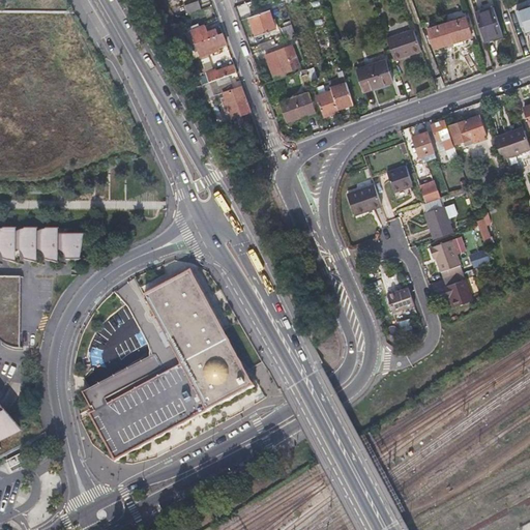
[(198,1),(184,6),(187,15),(201,9),(198,1)]
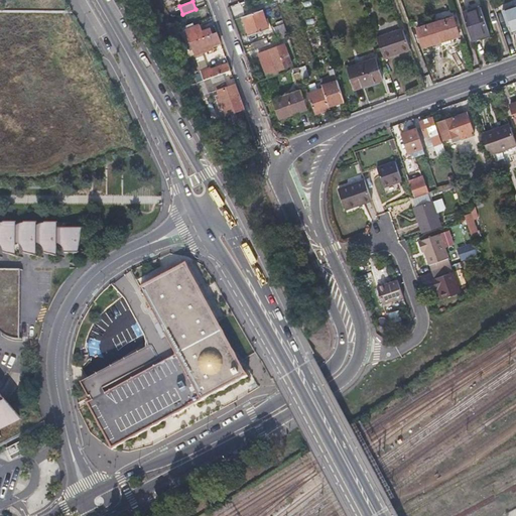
[(515,5),(505,10),(509,21),(512,32),(515,31),(515,5)]
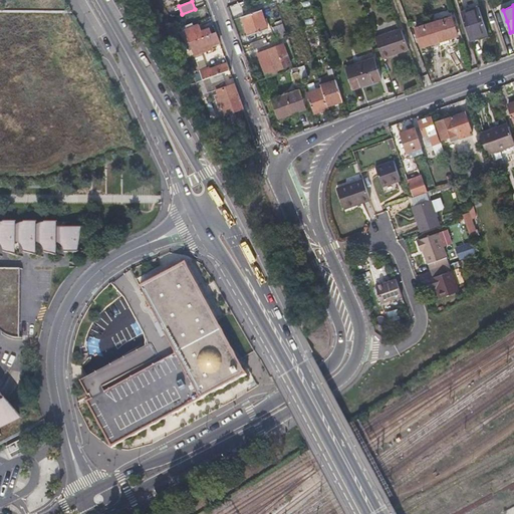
[(470,42),(480,38),(479,35),(486,32),(478,7),(461,13),(470,42)]
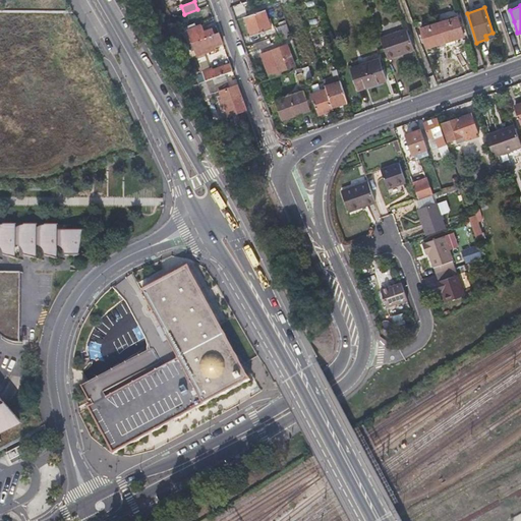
[(243,17),(250,37),(270,30),(263,11),(243,17)]
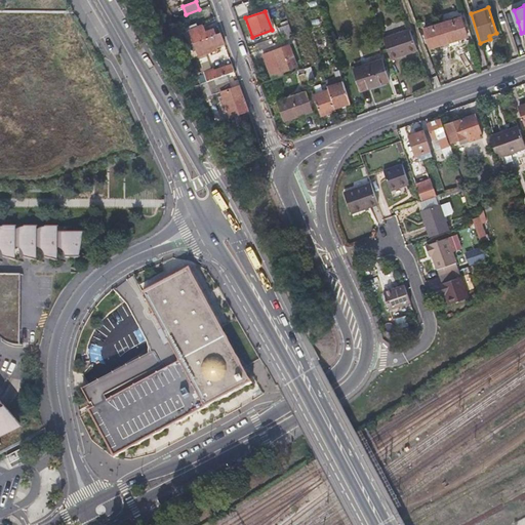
[(467,37),(460,18),(442,25),(448,43),(467,37)]
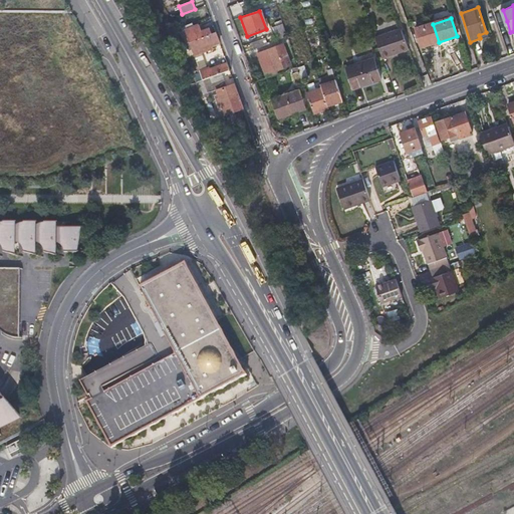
[(271,28),(274,34),(284,31),(280,20),(273,23),(274,27),(271,28)]
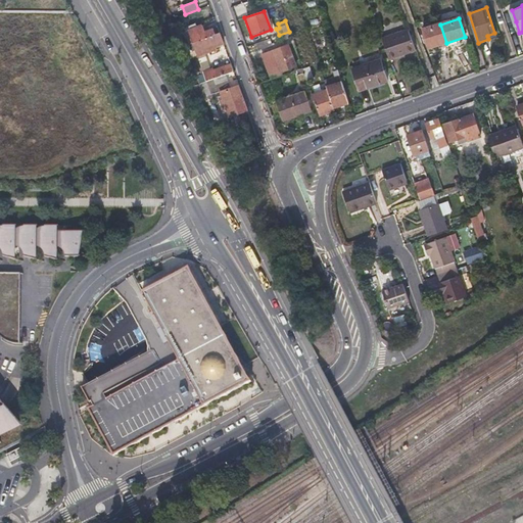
[(446,43),(440,25),(423,31),(429,49),(446,43)]
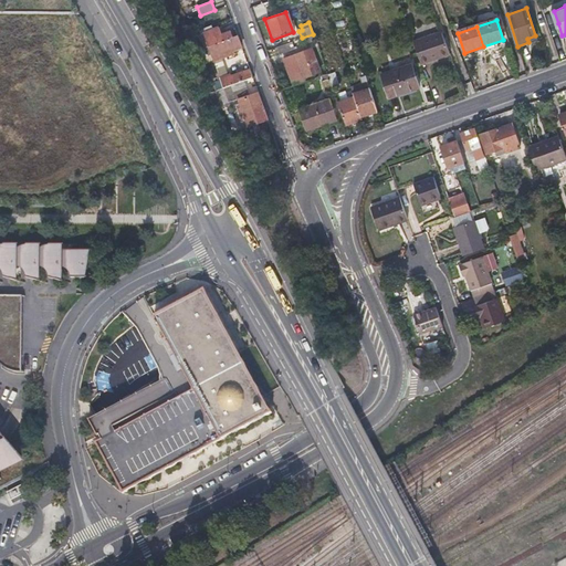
[(207,46),(232,38),(230,32),(221,34),(218,28),(202,33),(207,46)]
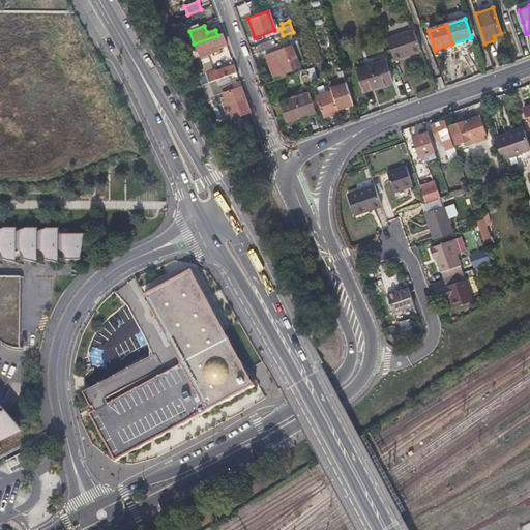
[(293,32),(283,35),(284,41),(295,37),(293,32)]
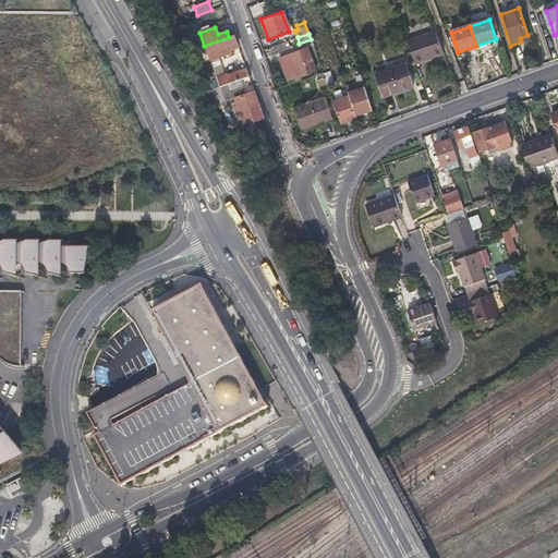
[(415,67),(443,56),(435,34),(408,44),(415,67)]
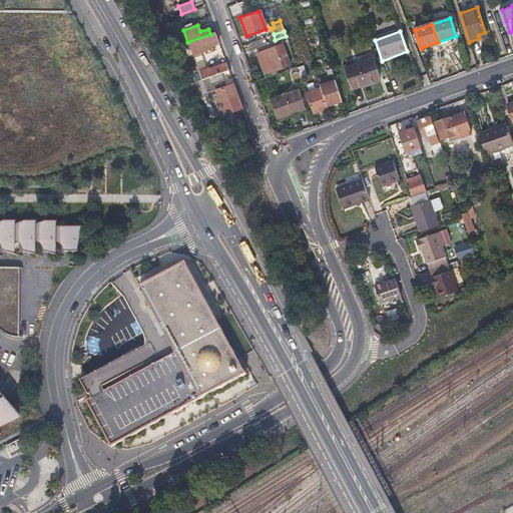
[(187,42),(191,53),(218,44),(214,33),(187,42)]
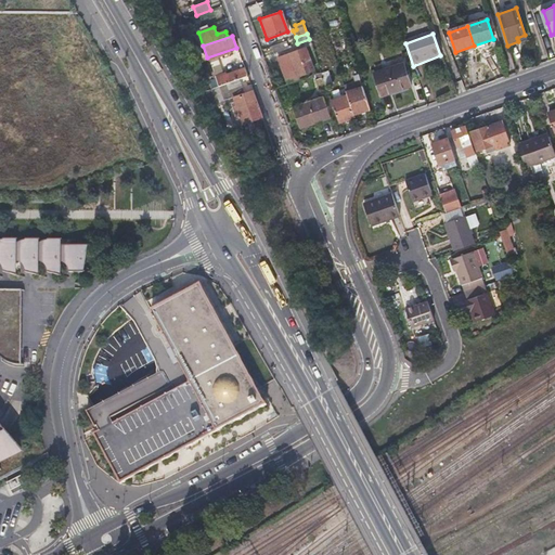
[(271,47),(272,50),(273,53),(287,49),(284,41),(271,47)]
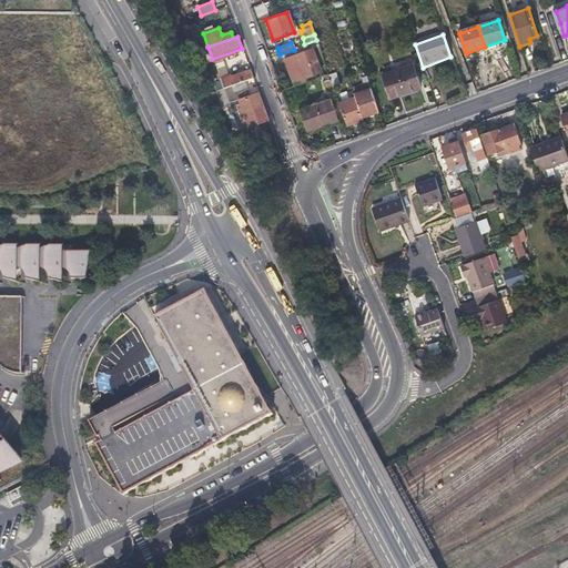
[(304,80),(320,74),(311,50),(295,56),(304,80)]
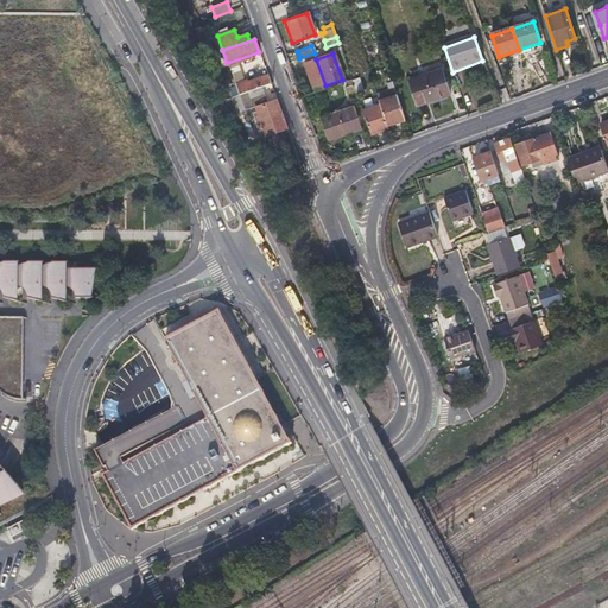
[(417,107),(449,96),(441,73),(409,83),(417,107)]
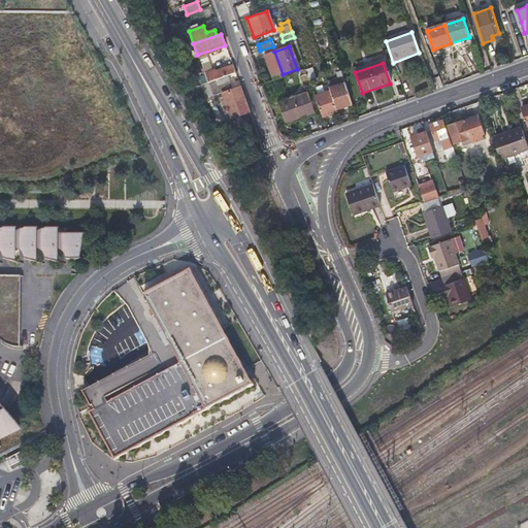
[(207,84),(215,81),(236,74),(233,66),(204,75),(207,84)]
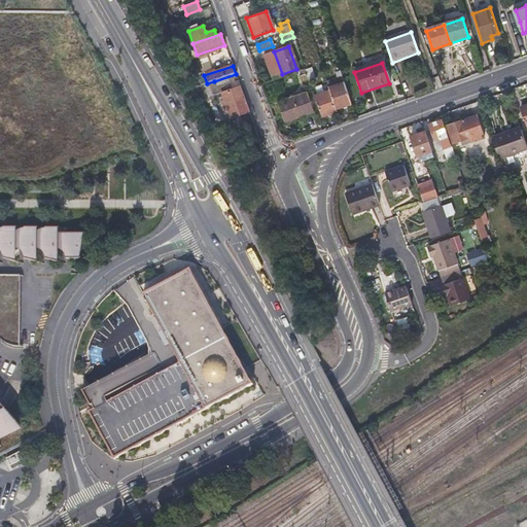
[(306,73),(299,75),(303,88),(310,85),(306,73)]
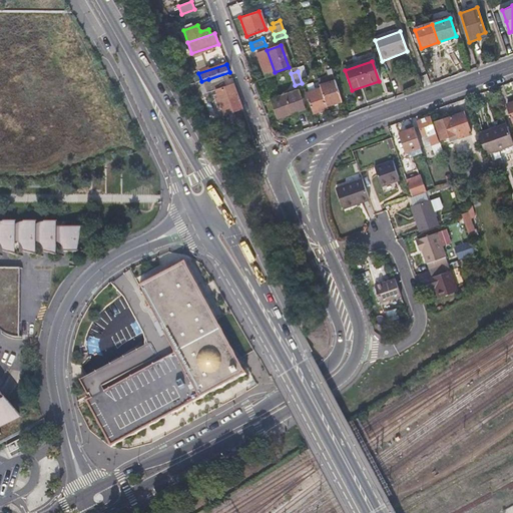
[(214,94),(208,79),(201,81),(207,97),(214,94)]
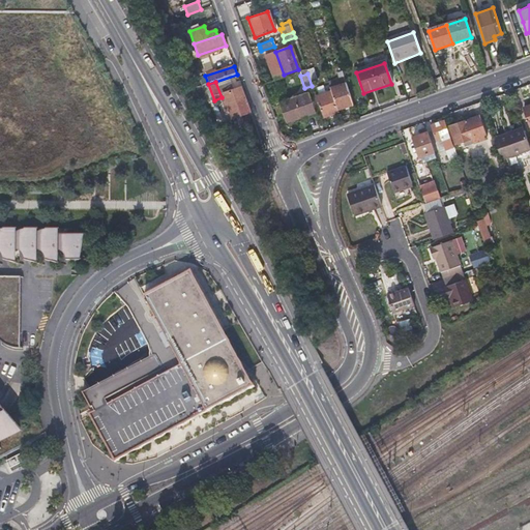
[(329,89),(330,92),(336,111),(345,108),(352,105),(345,84),(329,89)]
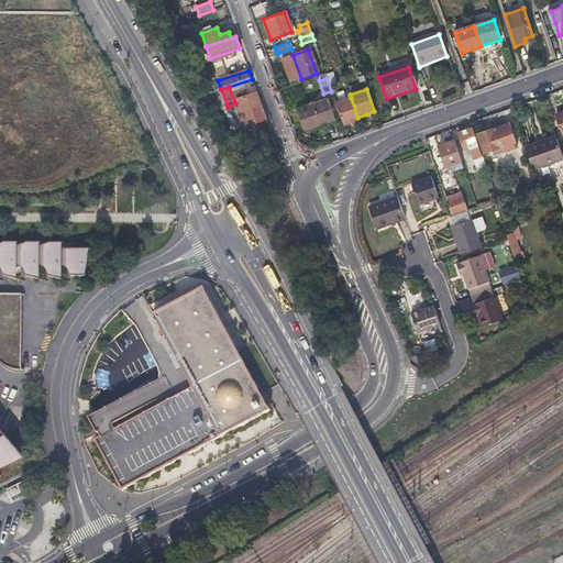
[(266,120),(256,92),(236,100),(246,128),(266,120)]
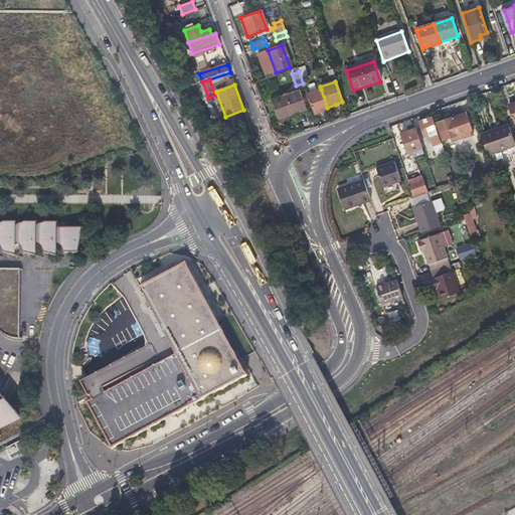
[(327,108),(321,90),(307,95),(314,115),(328,110),(327,108)]
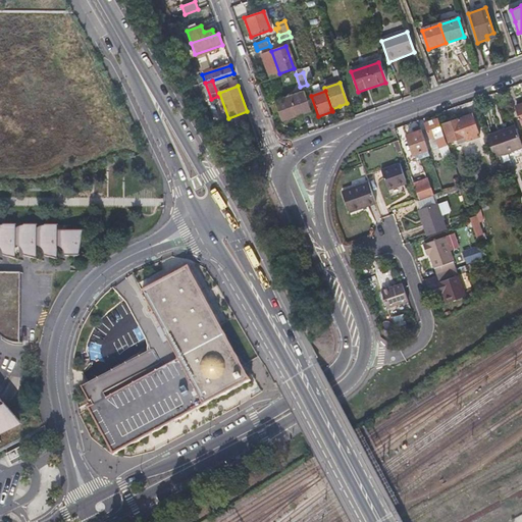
[(282,120),(310,111),(304,93),(276,103),(282,120)]
